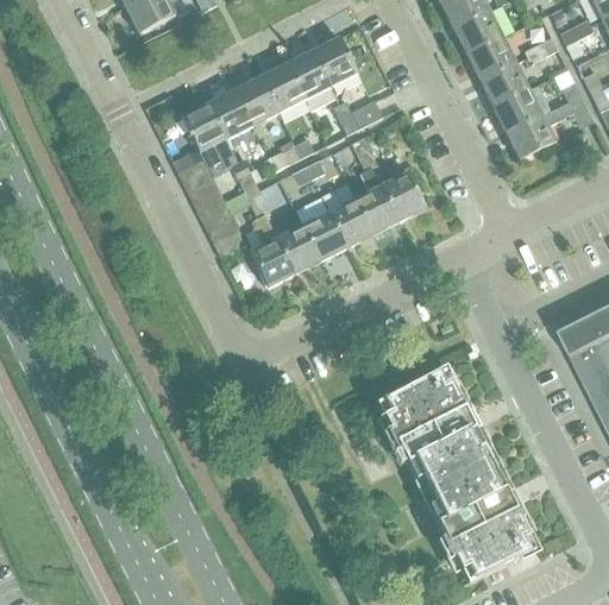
[(138,0),(124,7),(137,35),(174,16),(167,0),(138,0)]
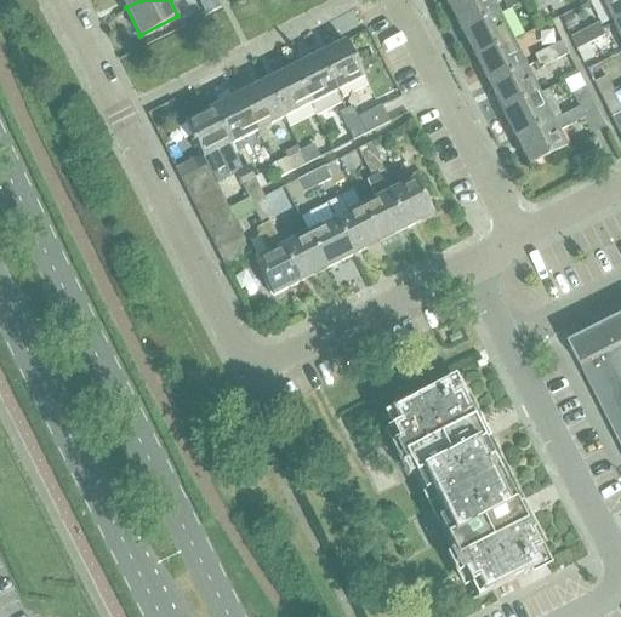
[(455,0),(448,4),(462,30),(499,12),(493,0),(455,0)]
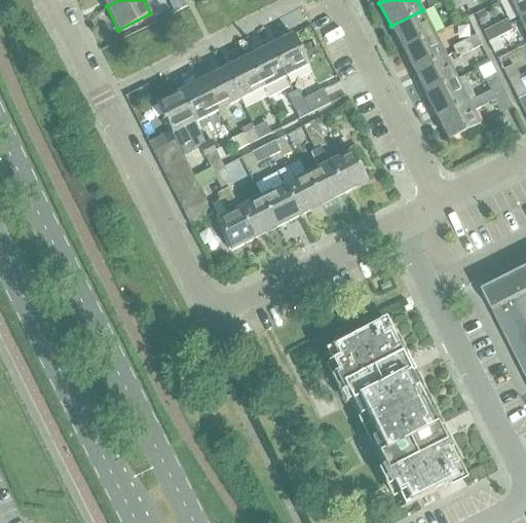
[(450,0),(454,8),(465,2),(464,0),(450,0)]
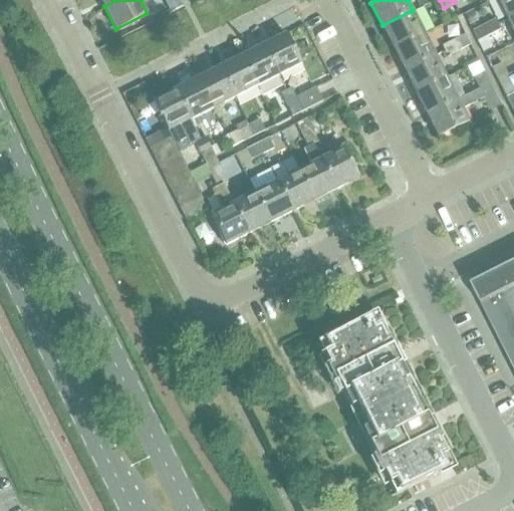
[(499,0),(508,17),(513,13),(513,0),(499,0)]
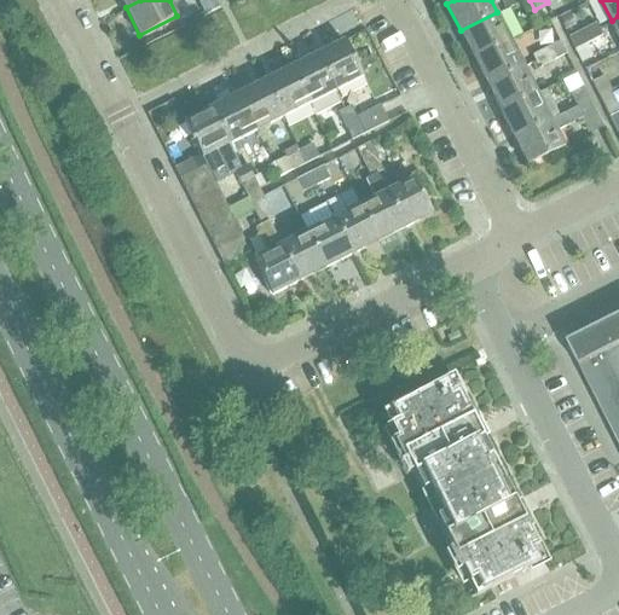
[(461,30),(474,57),(510,38),(497,12),(461,30)]
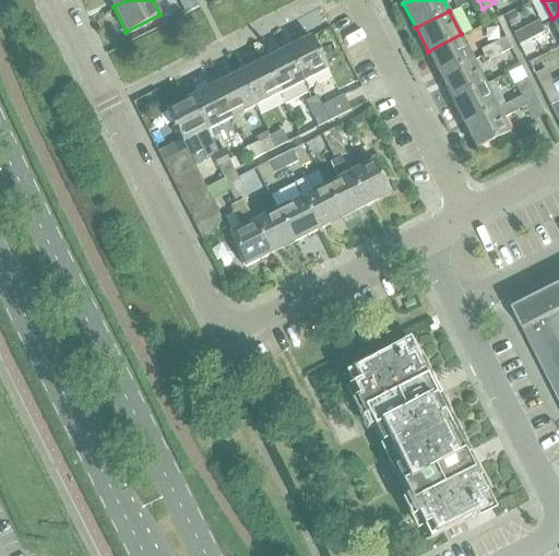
[(538,18),(525,24),(531,36),(544,30),(538,18)]
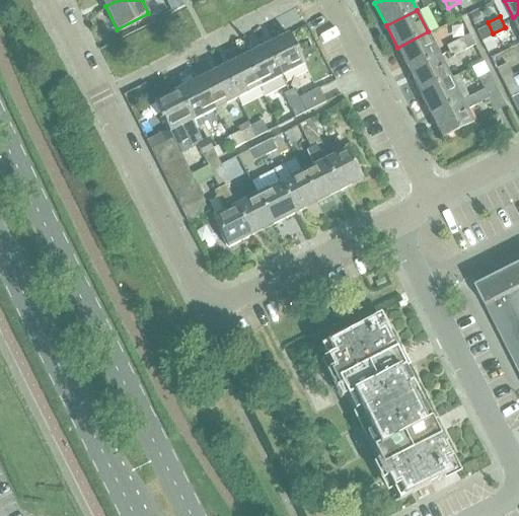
[(493,33),(488,22),(476,27),(482,39),(493,33)]
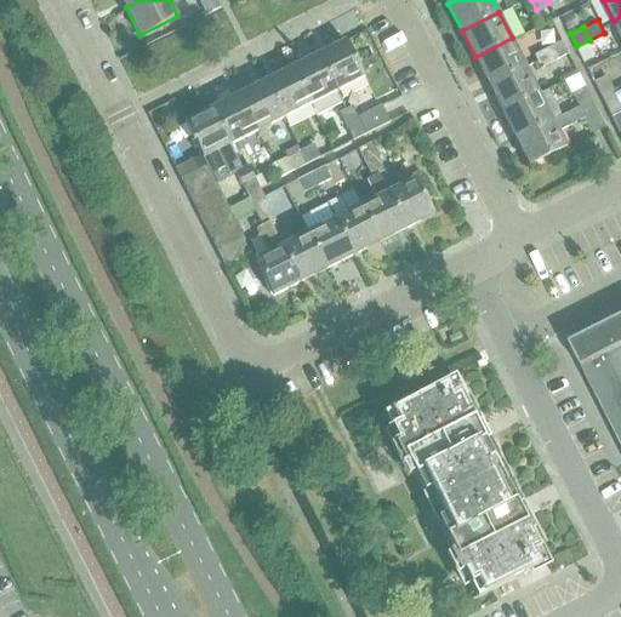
[(318,51),(336,89),(363,75),(345,38),(318,51)]
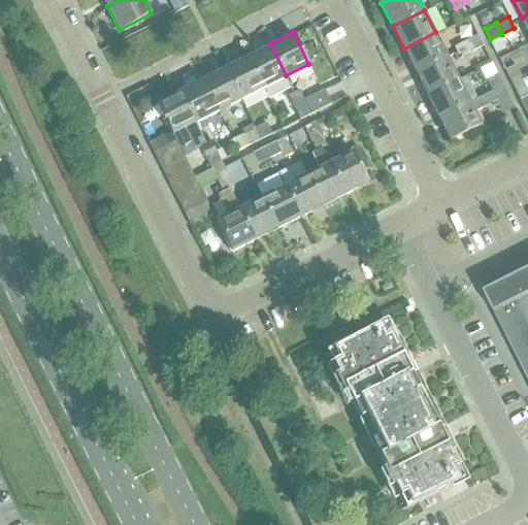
[(404,48),(416,71),(447,56),(435,32),(404,48)]
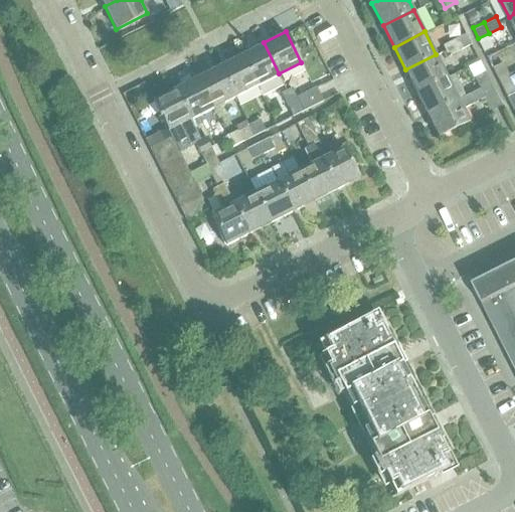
[(465,32),(455,37),(460,47),(470,42),(465,32)]
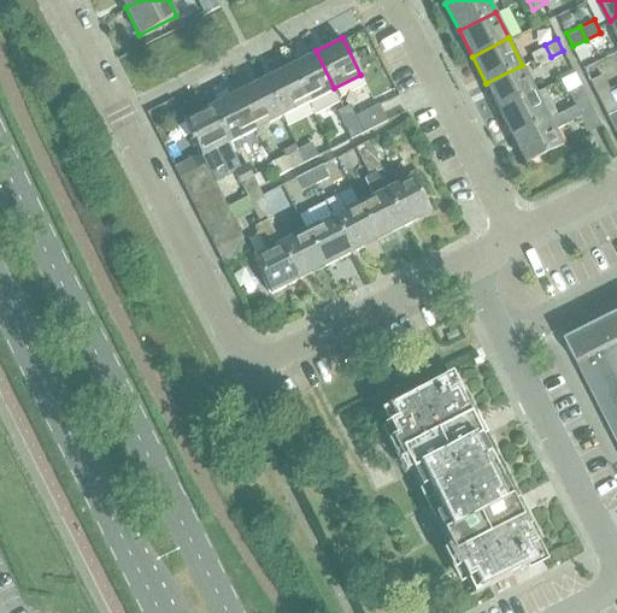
[(551,57),(545,45),(530,52),(536,64),(551,57)]
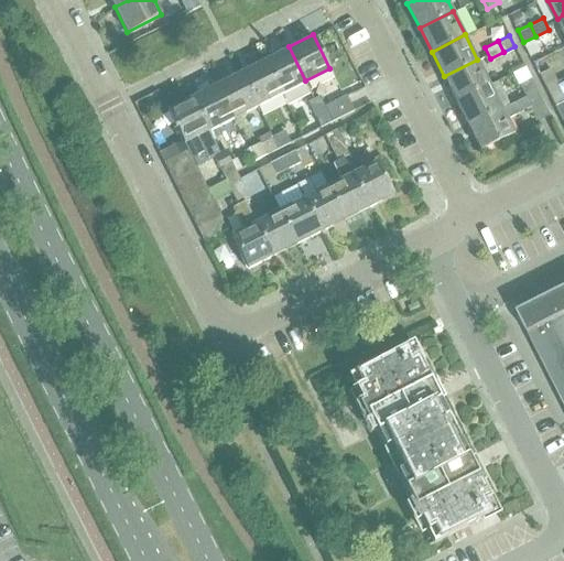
[(264,58),(282,93),(305,81),(289,46),(264,58)]
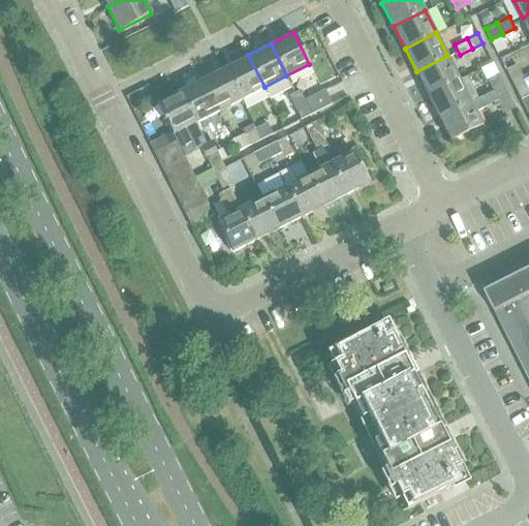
[(225,66),(242,98),(265,87),(248,55),(225,66)]
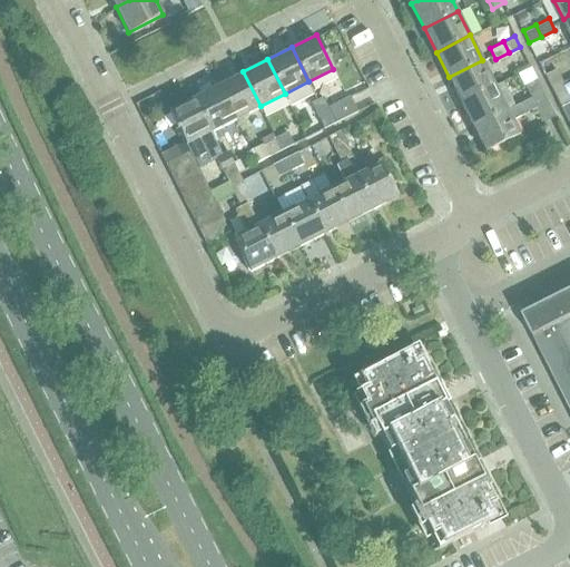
[(449,77),(461,101),(494,84),(482,60),(449,77)]
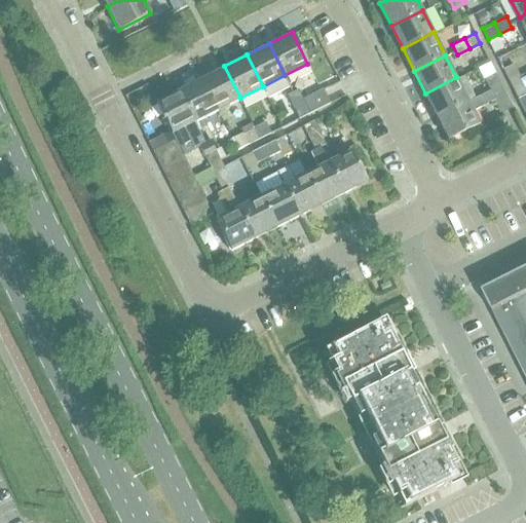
[(503,67),(510,79),(520,74),(514,62),(503,67)]
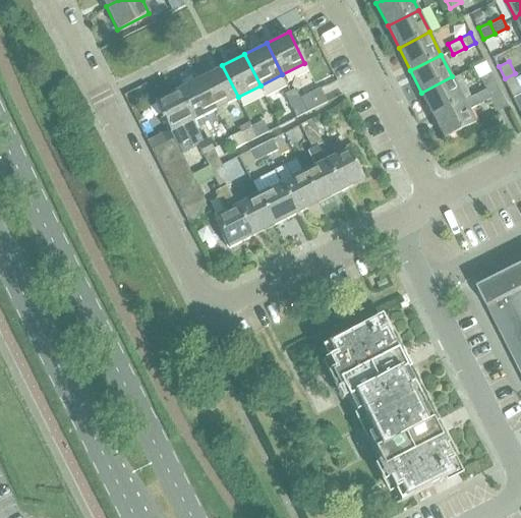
[(199,76),(216,108),(238,97),(222,65),(199,76)]
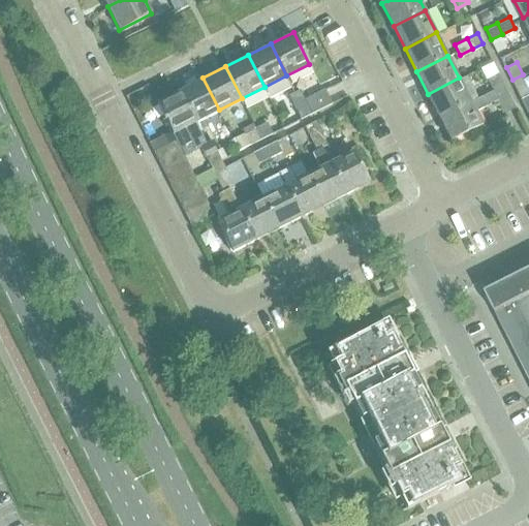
[(487,78),(493,90),(503,85),(497,72),(487,78)]
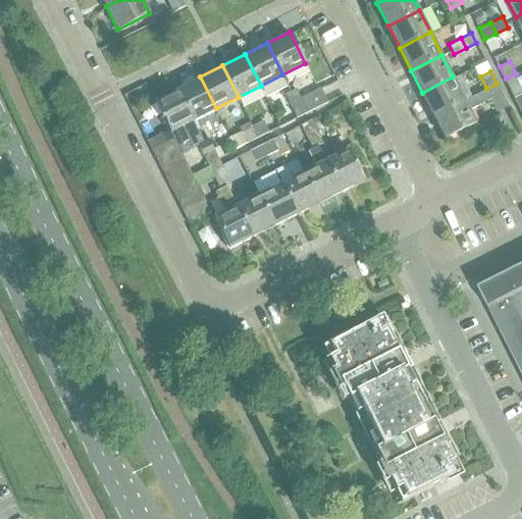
[(521,86),(516,73),(506,79),(517,101),(521,98),(521,86)]
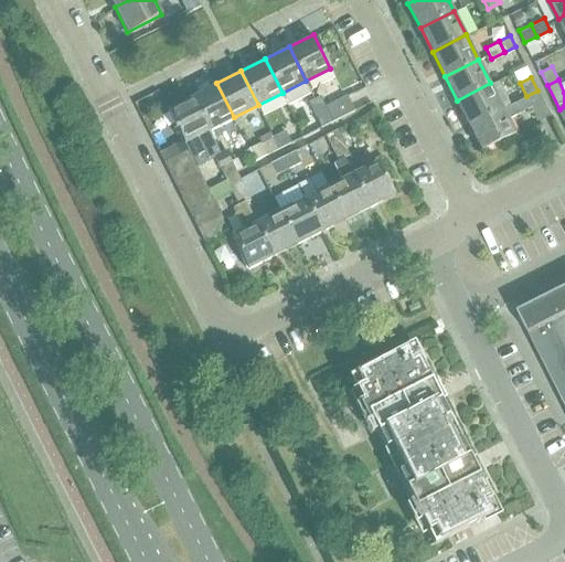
[(192,95),(210,129),(234,117),(216,83),(192,95)]
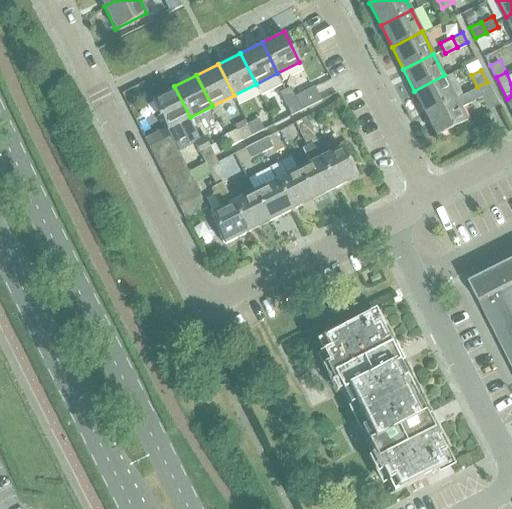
[(414,91),(425,113),(456,98),(444,75),(414,91)]
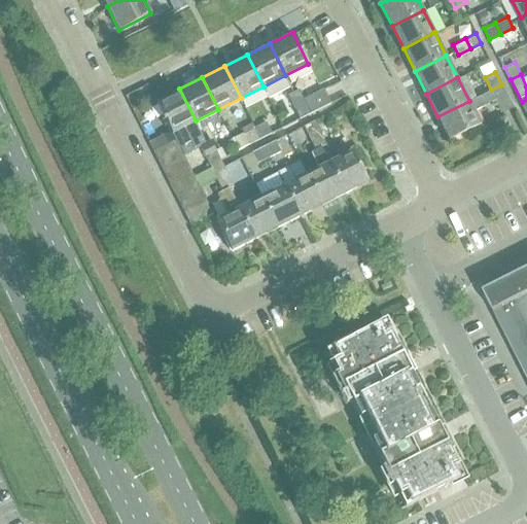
[(469,101),(437,116),(449,139),(481,123),(473,109),(496,98),(502,111),(513,106),(501,84),(491,90),(469,101)]
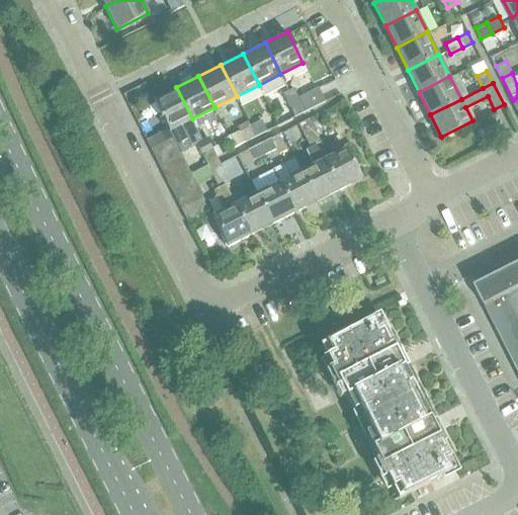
[(283,91),(289,103),(299,98),(305,110),(325,100),(318,86),(298,95),(294,85),(283,91)]
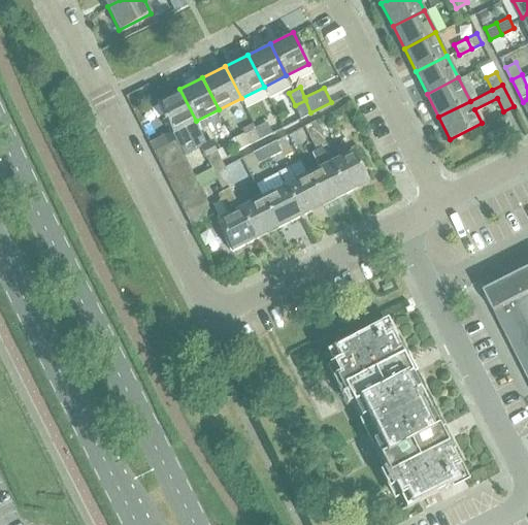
[(176,138),(179,145),(191,139),(195,148),(200,144),(200,143),(206,140),(196,121),(179,89),(157,101),(171,129),(176,138)]
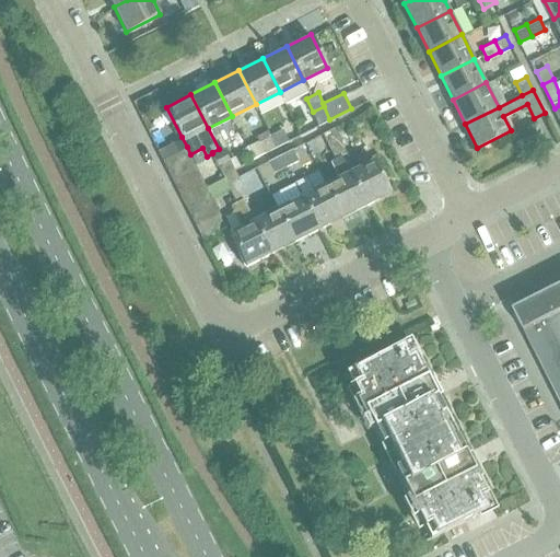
[(324,106),(313,112),(318,125),(329,119),(324,106)]
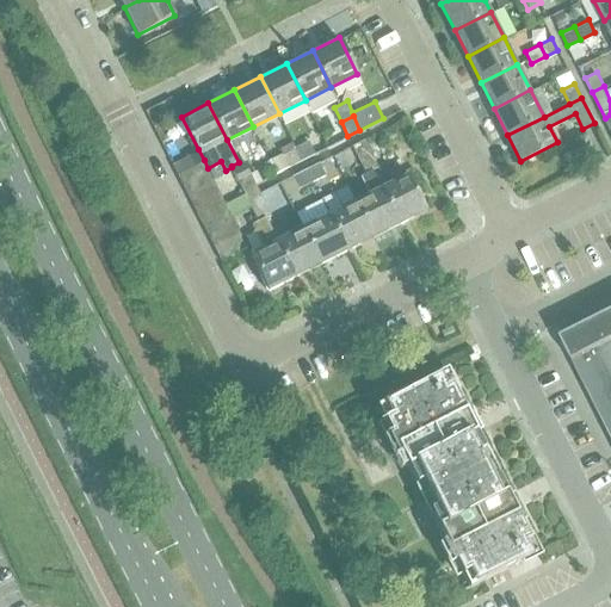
[(352,143),(359,158),(371,152),(364,137),(352,143)]
